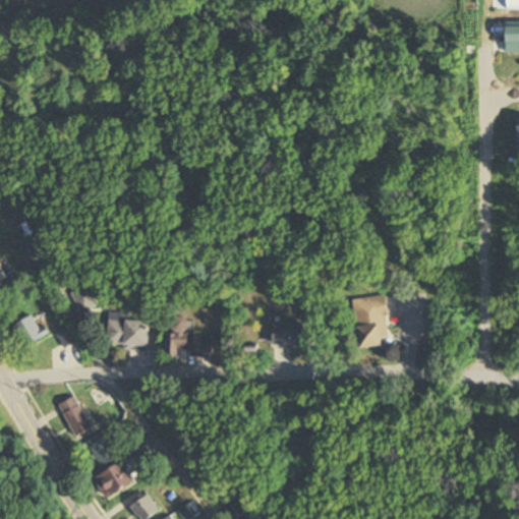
[(69,291),(79,311),(96,303),(85,284),(69,291)]
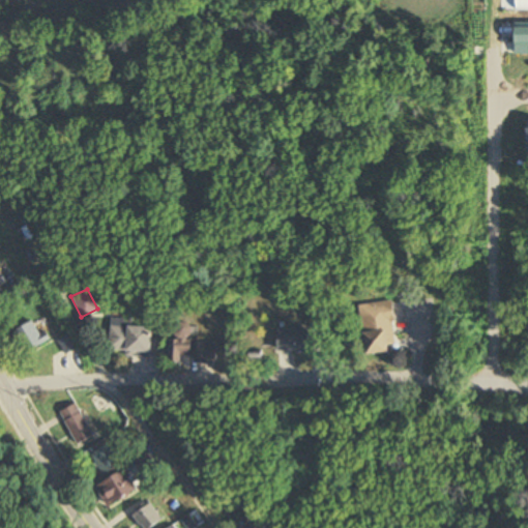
[(374,325),(391,323),(389,300),(371,302),(374,325)]
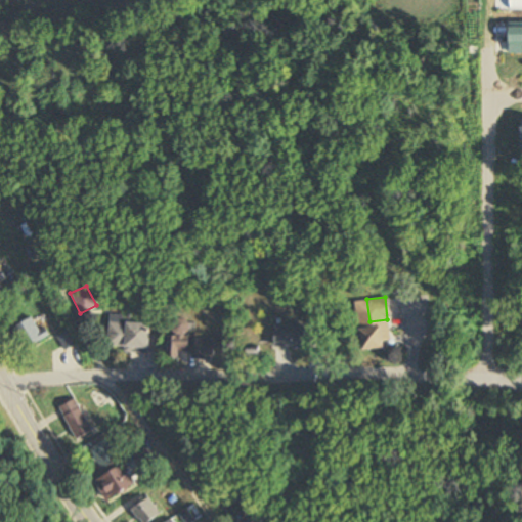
[(148,321),(127,321),(127,313),(109,313),(107,347),(147,348),(148,321)]
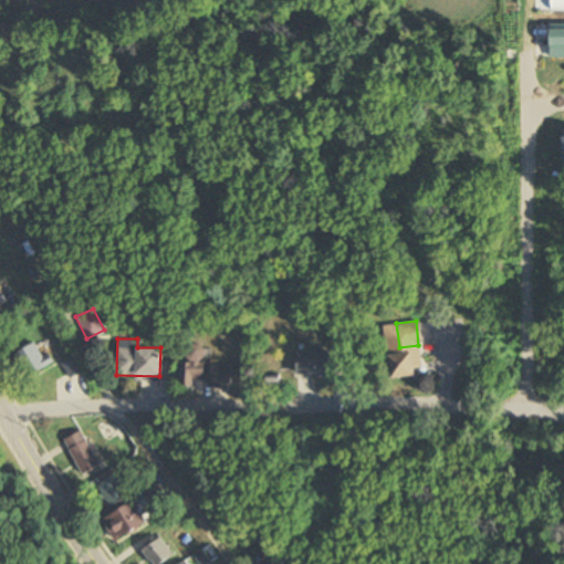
[(42,356),(33,341),(12,354),(25,377),(52,362),(48,353),(42,356)]
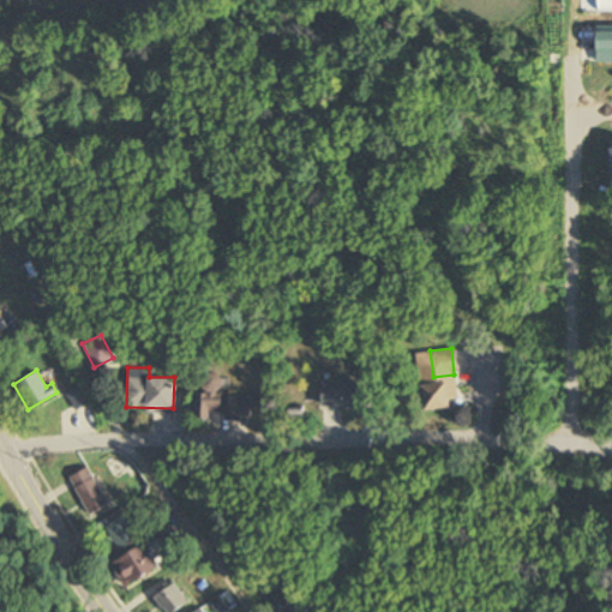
[(195,391),(195,417),(210,417),(210,408),(221,408),(221,370),(203,370),(203,391),(195,391)]
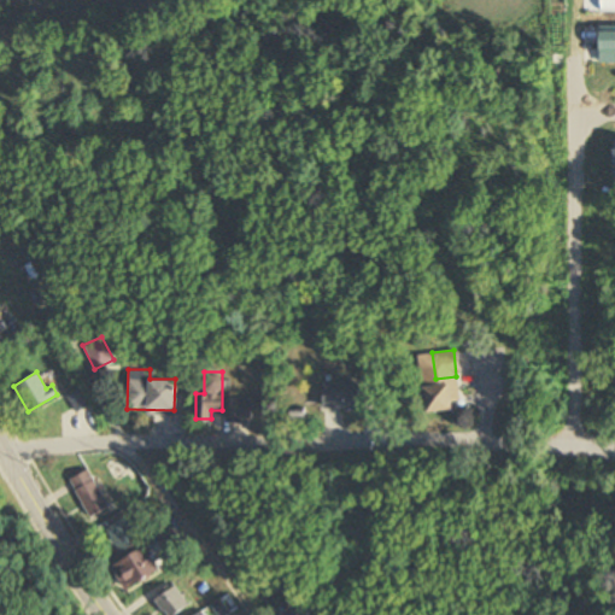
[(359,408),(359,381),(322,381),(322,408),(359,408)]
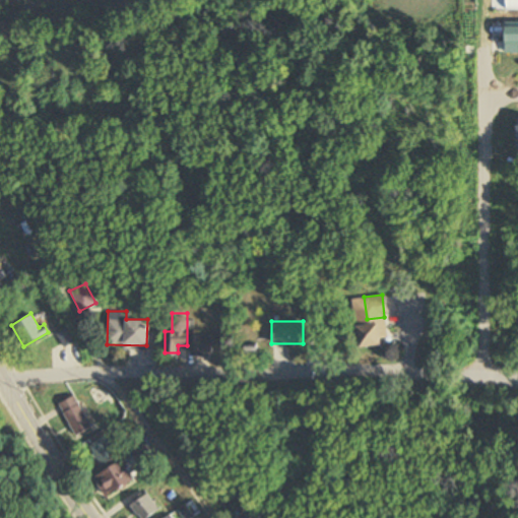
[(360,345),(380,344),(380,323),(359,323),(360,345)]
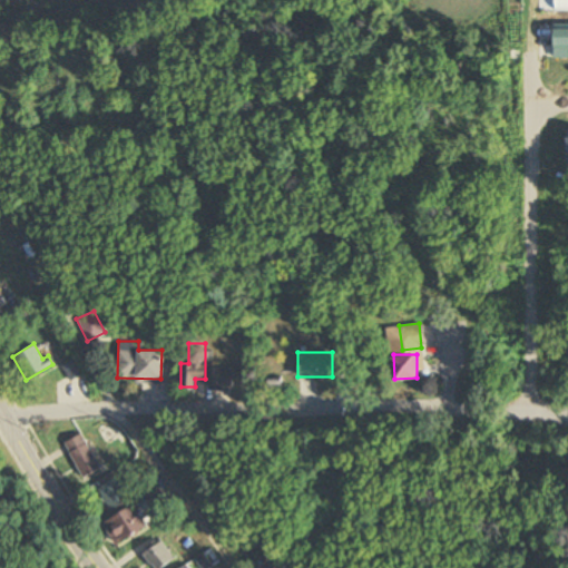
[(233,366),(212,366),(212,389),(233,389),(233,366)]
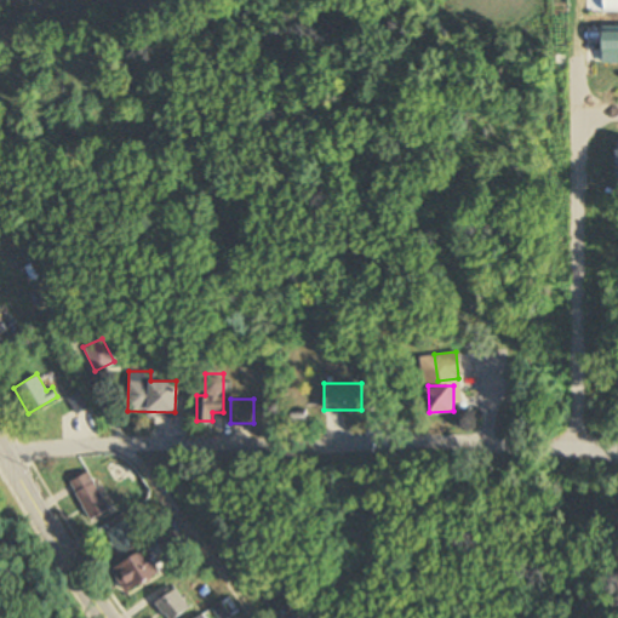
[(89,519),(107,509),(87,470),(68,481),(89,519)]
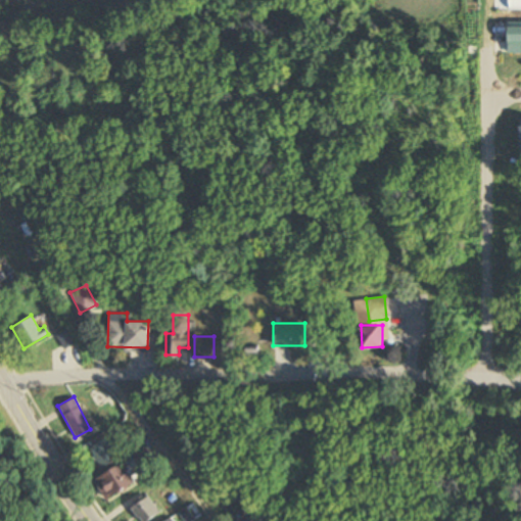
[(89,447),(101,468),(121,456),(108,435),(89,447)]
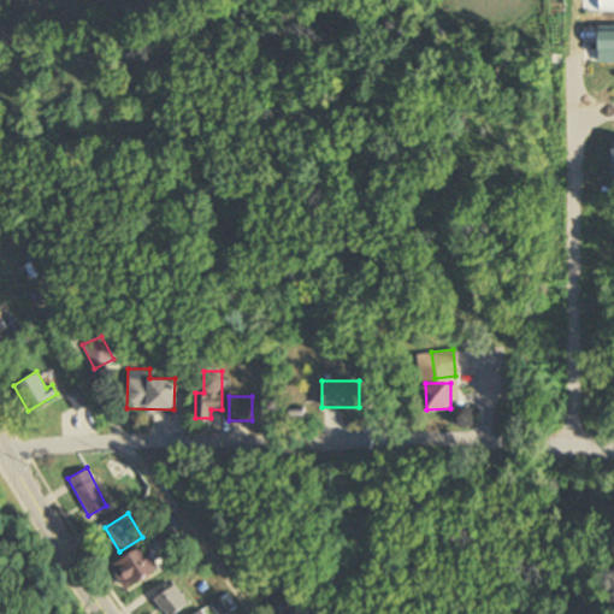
[(159,571),(148,545),(110,562),(122,588),(159,571)]
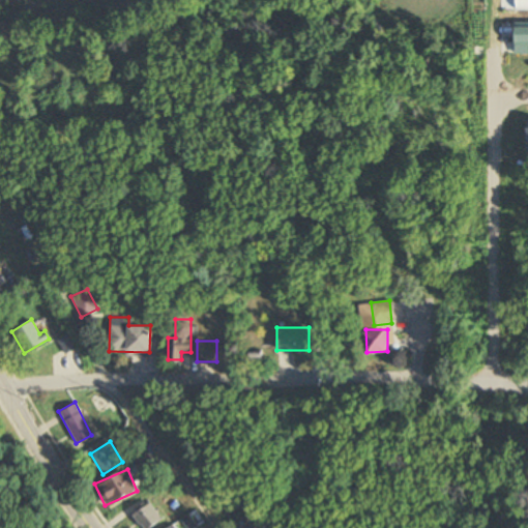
[(147,527),(162,518),(150,502),(133,514),(143,527),(147,527)]
